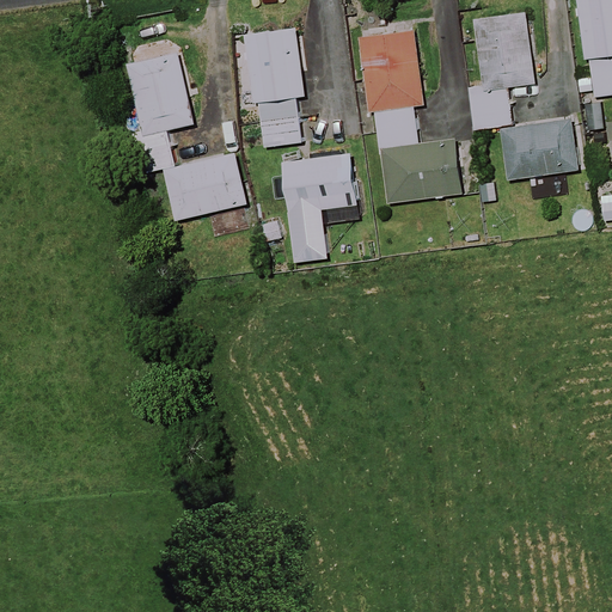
[(611,0),(576,0),(586,77),(575,78),(576,92),(587,91),(588,101),(611,97),(611,0)]
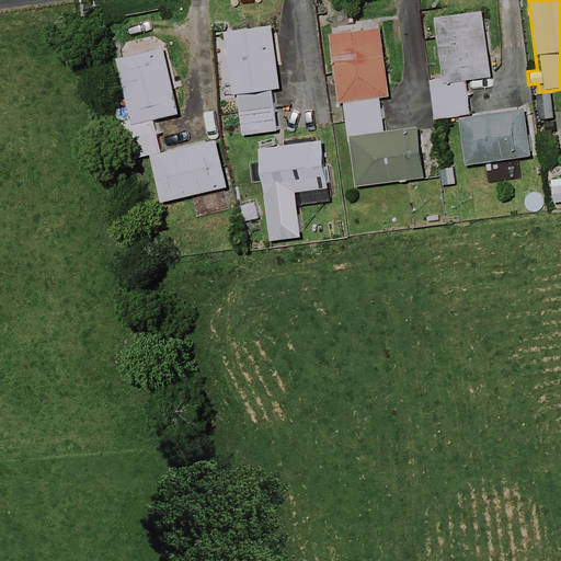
[(492,77),(483,11),(433,19),(442,79),(428,80),(434,121),(458,117),(465,167),(530,158),(524,109),(470,116),(465,81),(492,77)]
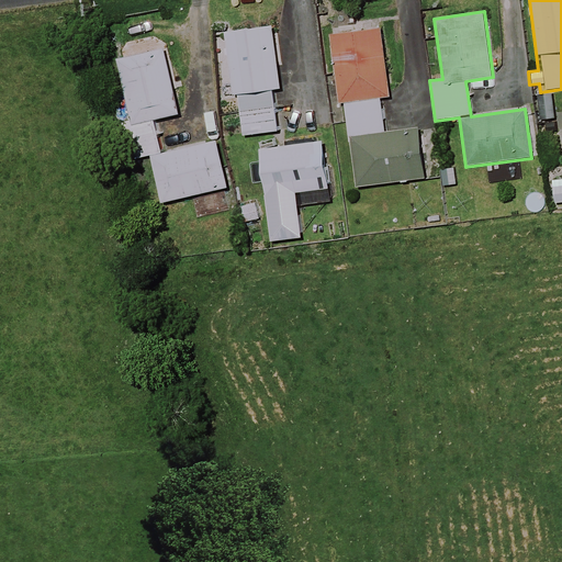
[(280,89),(271,25),(224,32),(232,94),(237,94),(240,117),(221,121),(225,153),(248,149),(246,136),(278,132),(272,90),(280,89)]
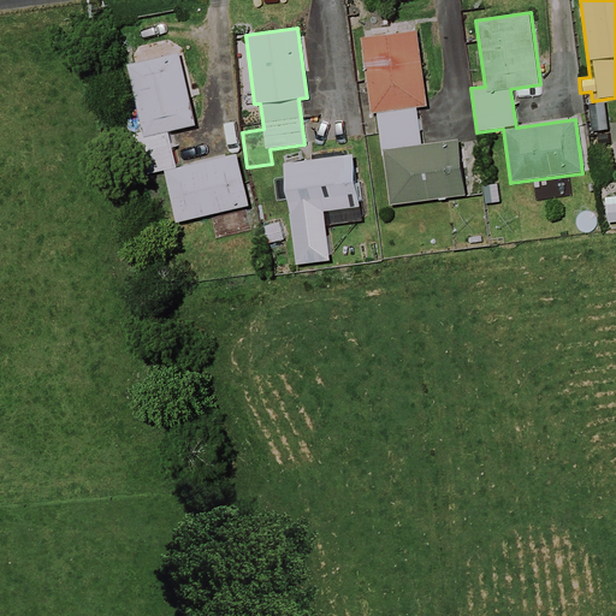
[(383,152),(390,206),(466,196),(458,141),(425,146),(419,106),(424,105),(414,31),(360,39),(369,112),(377,111),(383,152)]
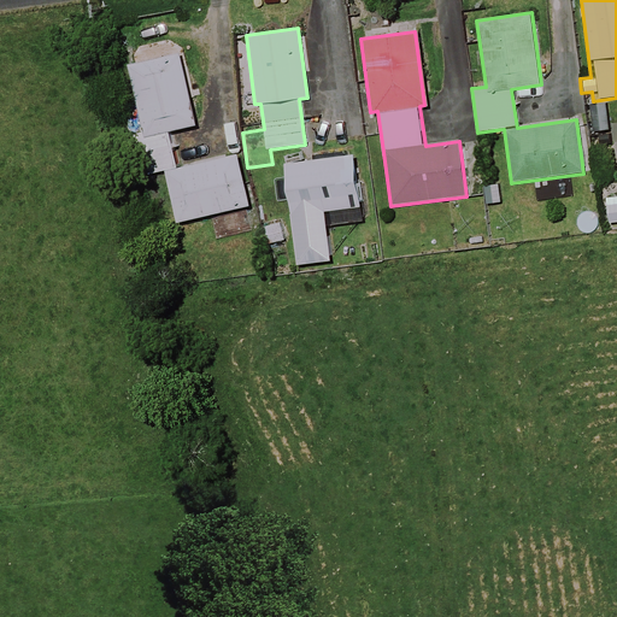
[(195,125),(180,54),(130,65),(146,137),(195,125)]
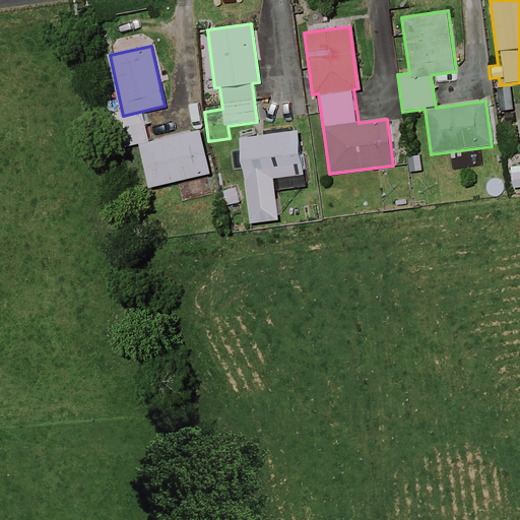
[(512,110),(509,87),(497,89),(500,111),(512,110)]
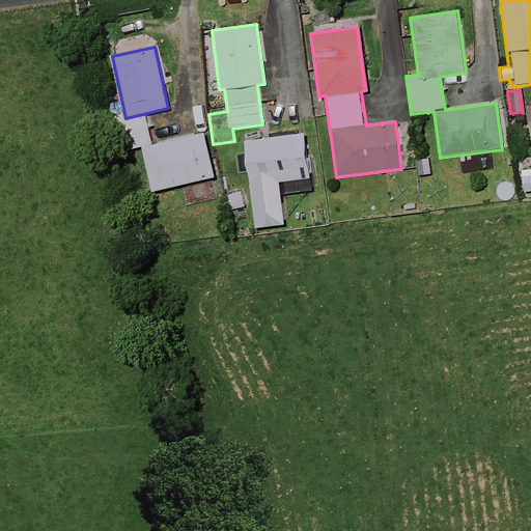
[(128,151),(142,148),(152,192),(215,177),(204,134),(149,146),(143,120),(121,126),(128,151)]
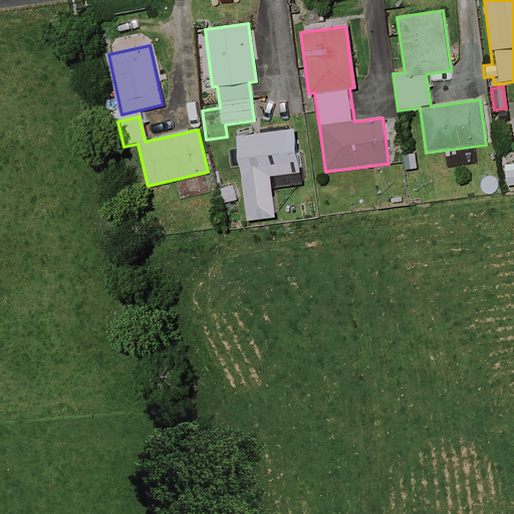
[(272,189),(302,185),(295,130),(237,138),(244,192),(247,221),(275,217),(272,189)]
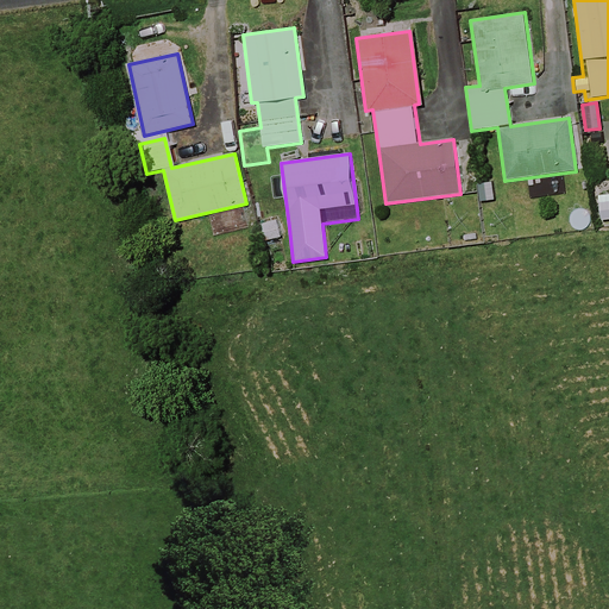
[(481,203),(481,209),(498,208),(497,198),(493,198),(491,184),(473,186),(475,203),(481,203)]
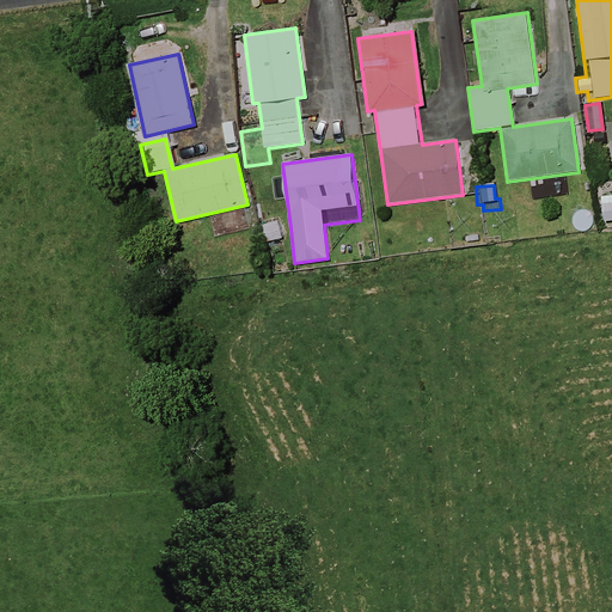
[(611,221),(611,195),(599,196),(600,222),(611,221)]
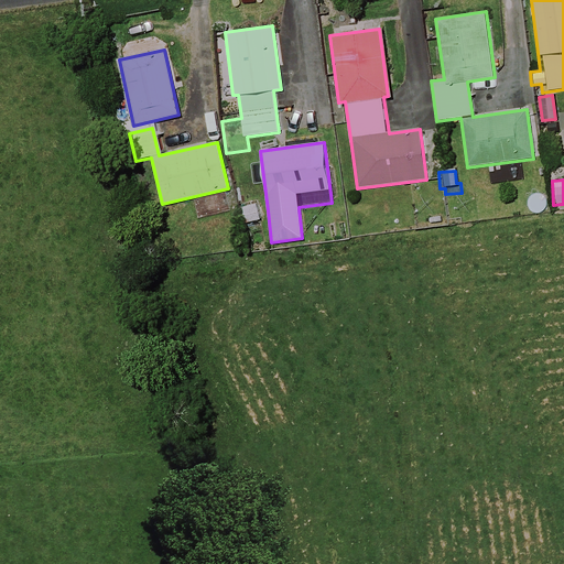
[(258,205),(238,207),(240,224),(260,221),(258,205)]
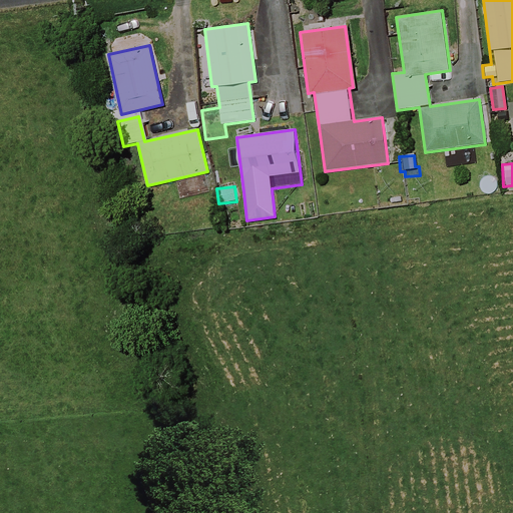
All buildings are outlined.
